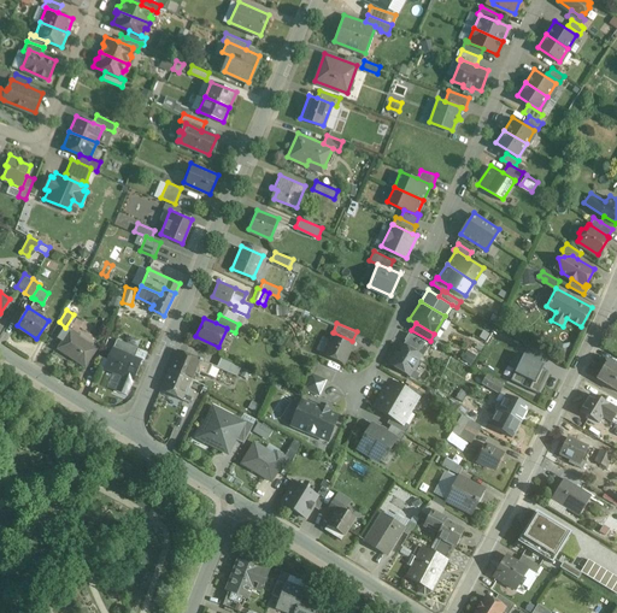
[(97,347),(70,329),(58,347),(84,365),(97,347)]
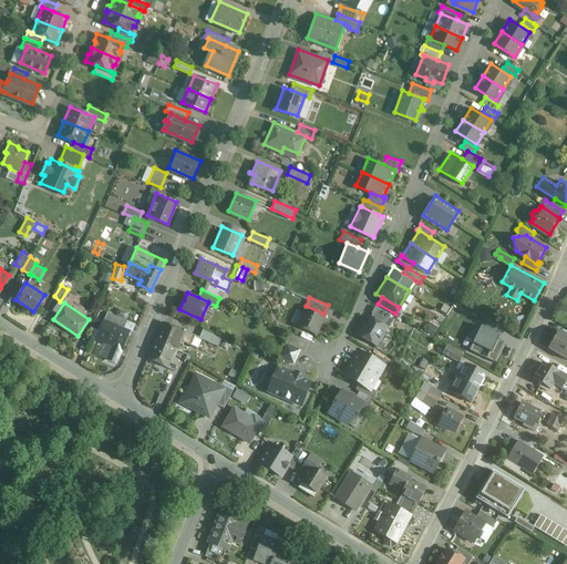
[(391,314),(375,305),(371,311),(385,319),(387,320),(391,314)]
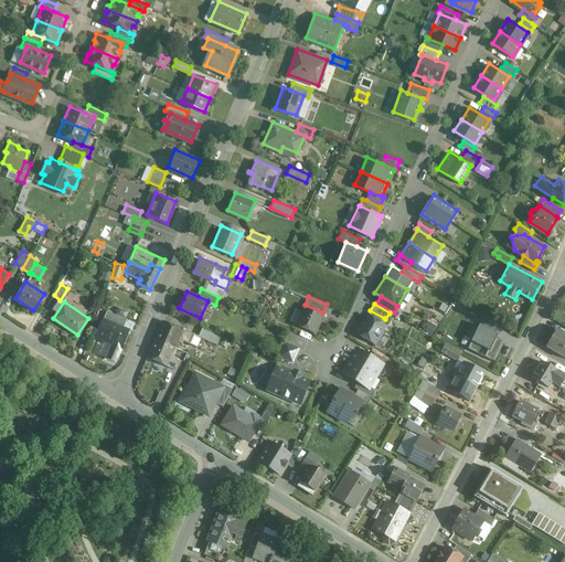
[(322,313),(306,305),(305,305),(297,322),(315,330),(322,313)]
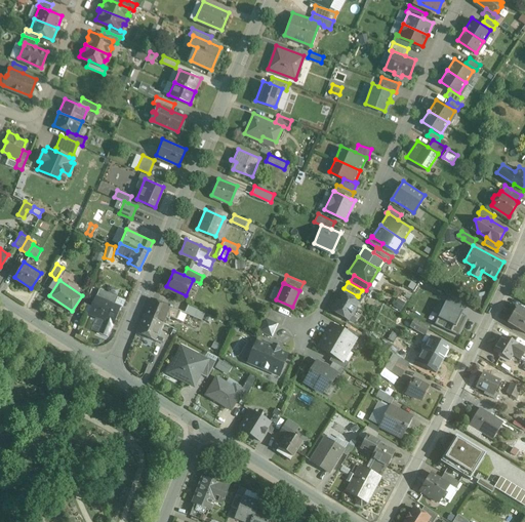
[(118,295),(99,287),(96,294),(115,303),(118,295)]
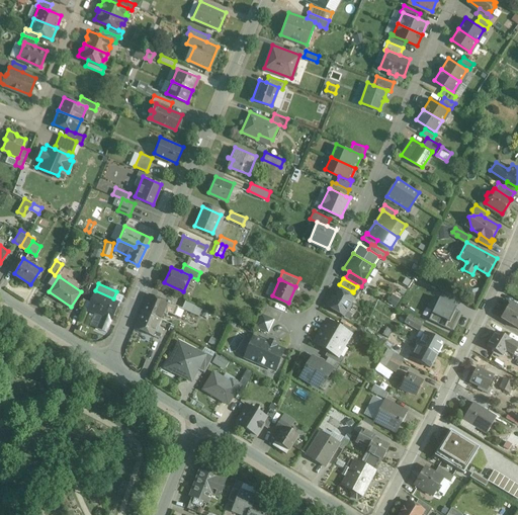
[(340,284),(338,288),(337,287),(332,296),(330,297),(327,302),(328,304),(328,305),(343,314),(345,309),(348,308),(350,305),(349,303),(352,296),(350,295),(352,291),(340,284)]
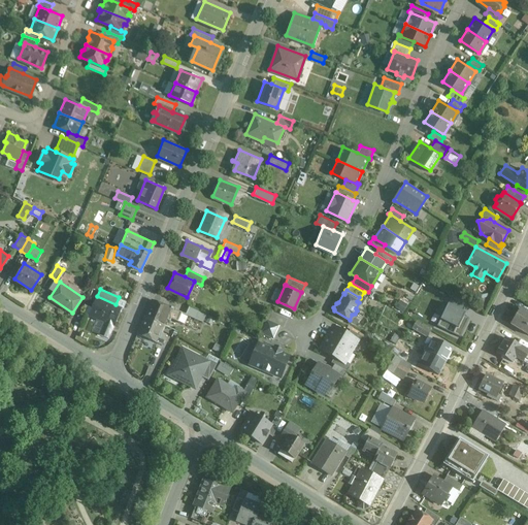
[(452,294),(436,325),(459,335),(469,317),(464,314),(465,312),(461,309),(465,301),(452,294)]
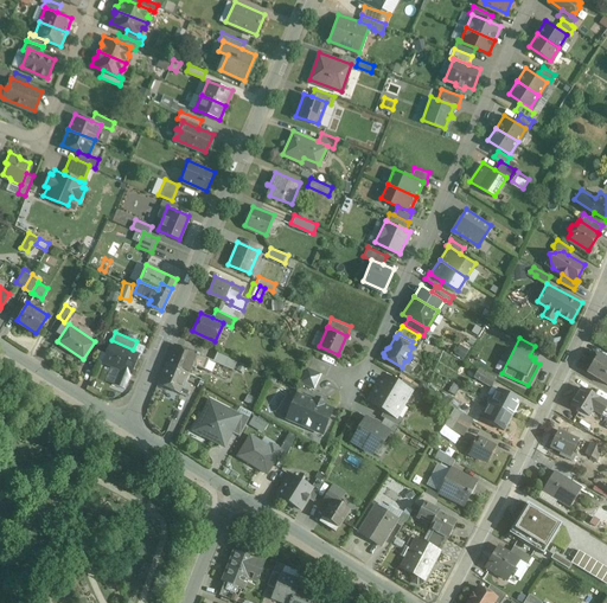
[(112,340),(110,340),(106,351),(107,352),(102,360),(120,369),(114,383),(125,386),(131,372),(139,352),(133,350),(112,340)]
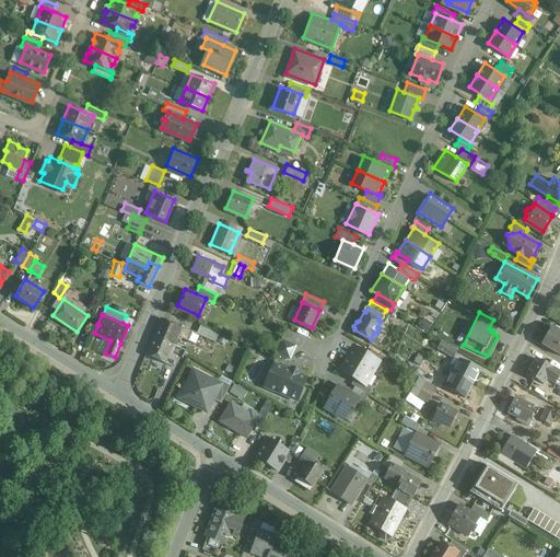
[(194,329),(161,315),(153,334),(174,343),(176,337),(181,338),(182,336),(188,339),(194,329)]
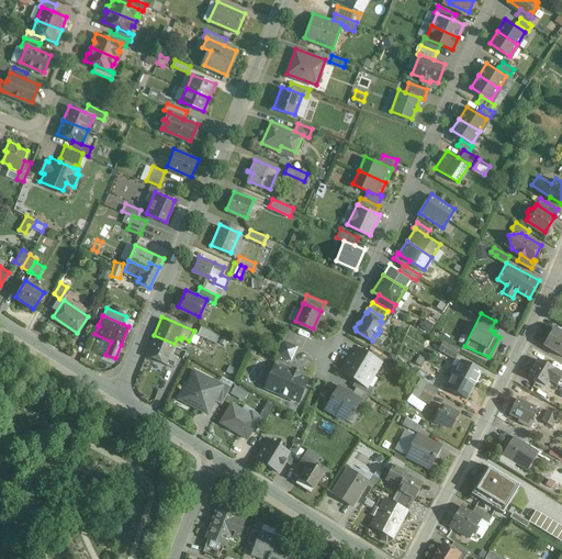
[(220,332),(201,324),(198,333),(215,342),(220,332)]
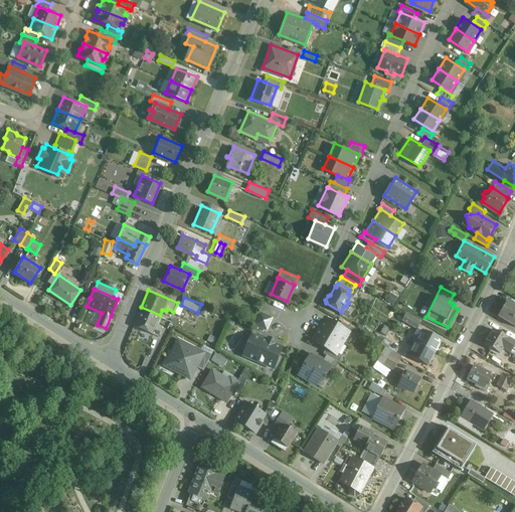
[(514,303),(507,299),(498,314),(514,324),(514,303)]
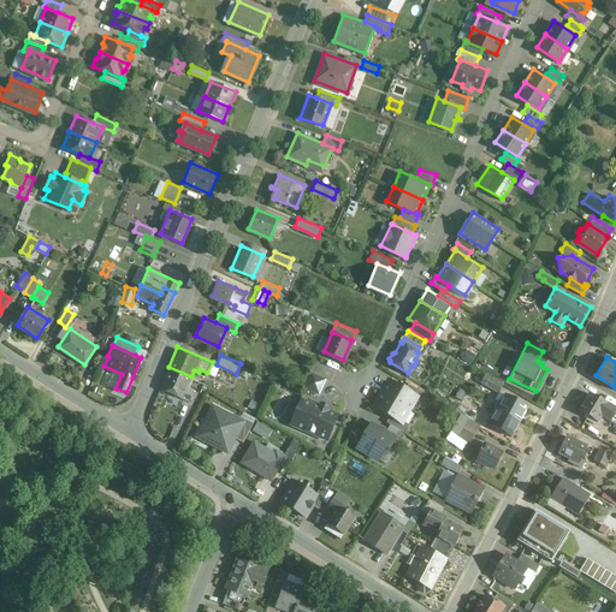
[(191,376),(169,367),(159,387),(182,397),(183,397),(188,385),(191,376)]
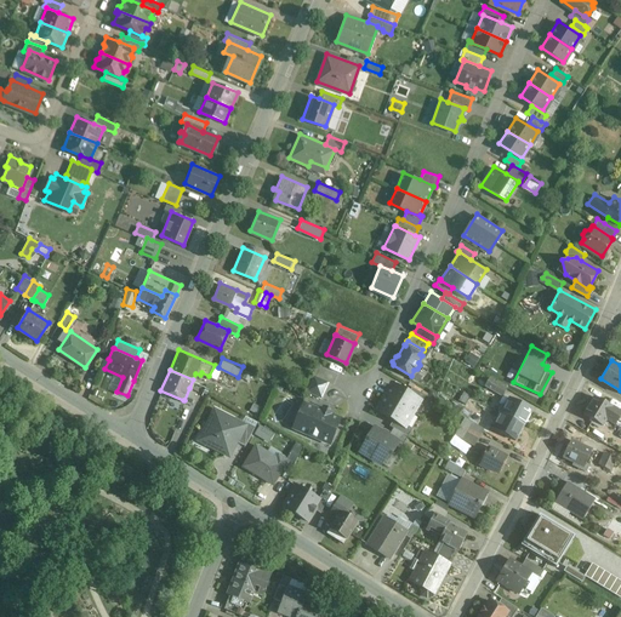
[(507,387),(489,376),(484,373),(480,380),(485,382),(484,383),(502,394),(507,387)]
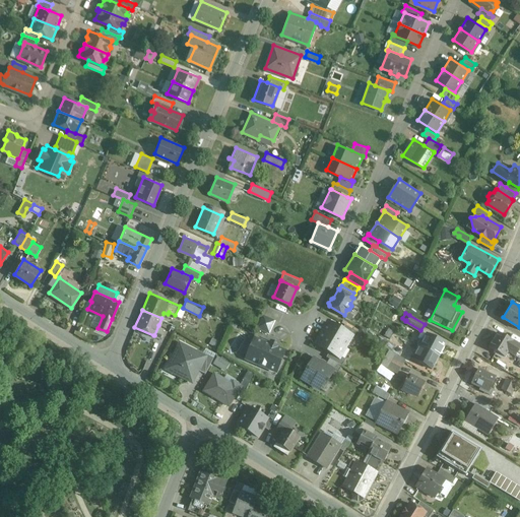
[(274,319),(262,314),(257,326),(269,331),(274,319)]
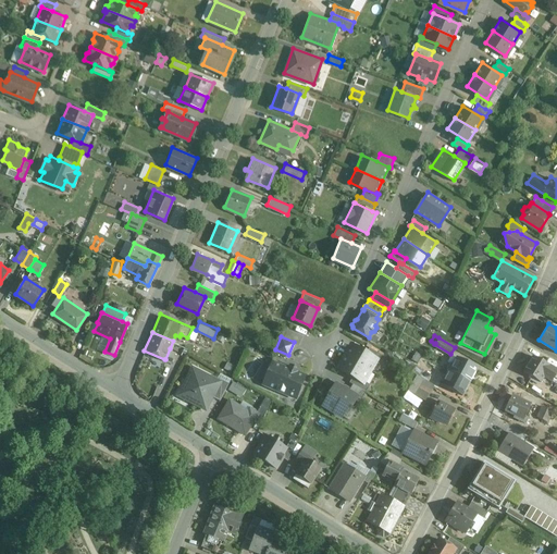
[(366,352),(351,343),(345,354),(370,369),(376,358),(366,352)]
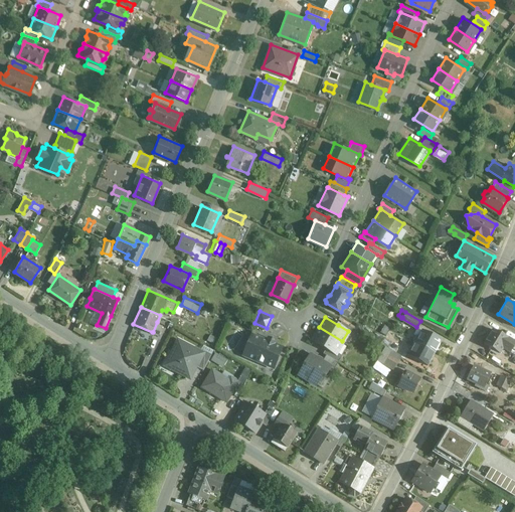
[(352,326),(341,320),(338,325),(348,331),(349,332),(352,326)]
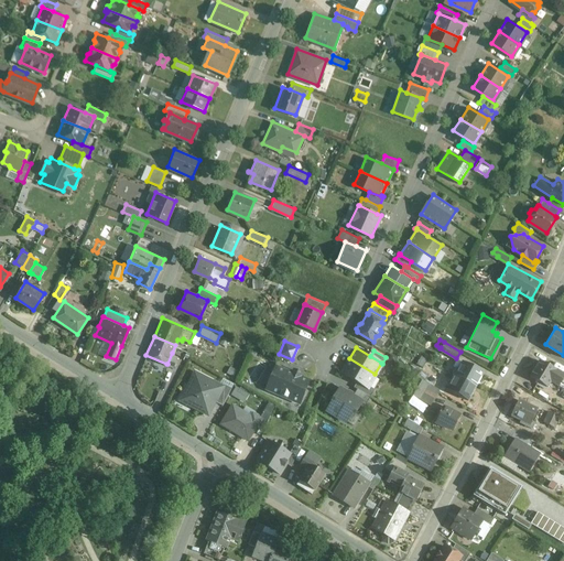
[(177,355),(172,353),(167,364),(173,367),(177,355)]
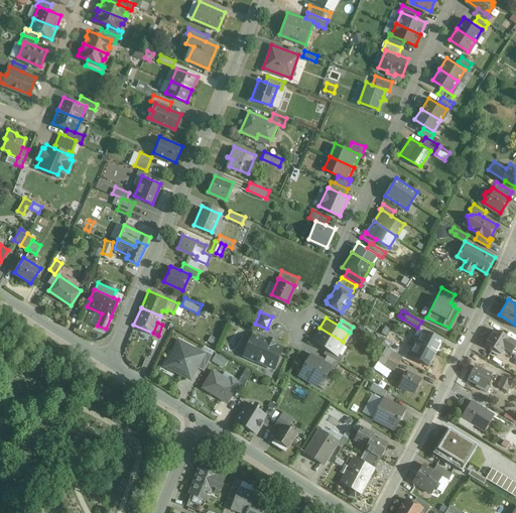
[(381,332),(386,335),(391,327),(386,324),(381,332)]
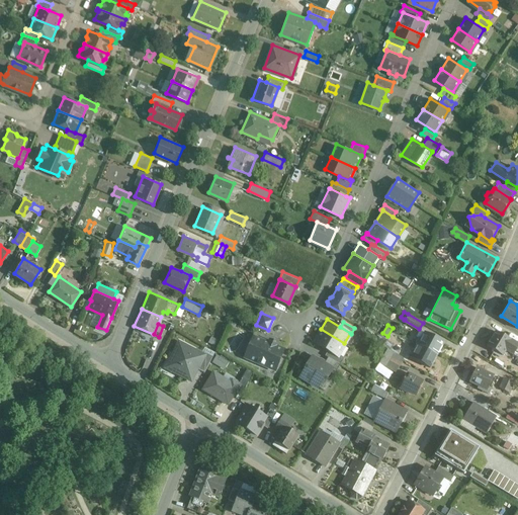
[(344,343),(321,329),(315,340),(328,348),(338,353),(344,343)]
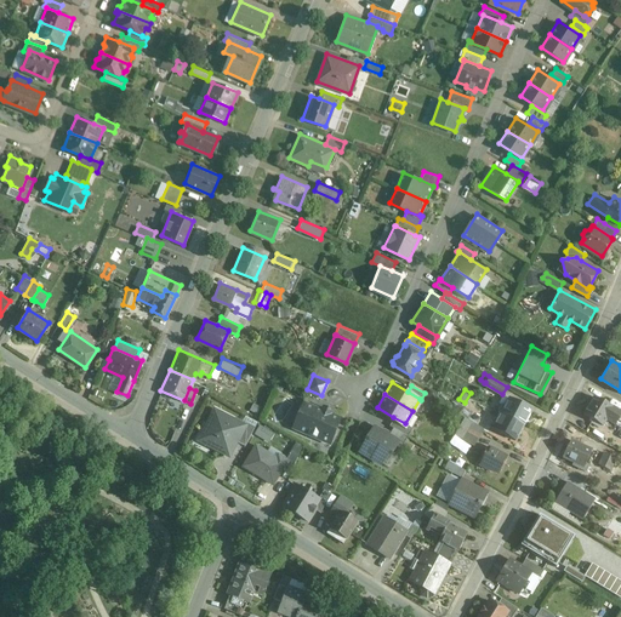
[(594,394),(584,412),(602,423),(607,416),(609,418),(615,407),(594,394)]
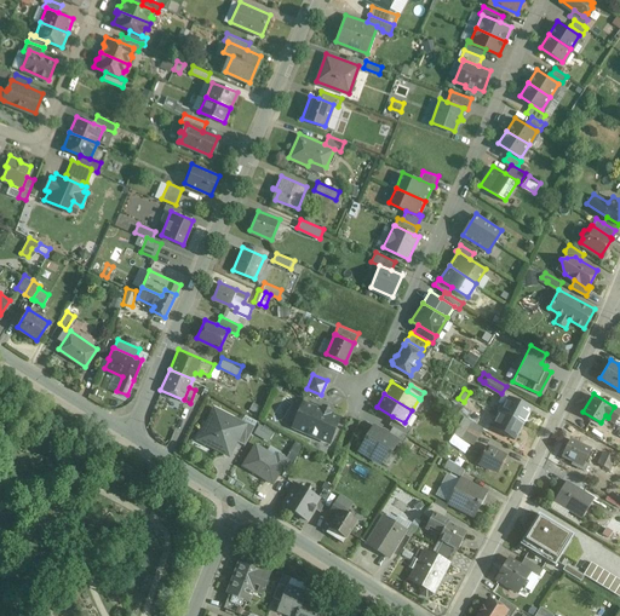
[(530,407),(509,396),(505,404),(501,402),(498,409),(522,422),(530,407)]
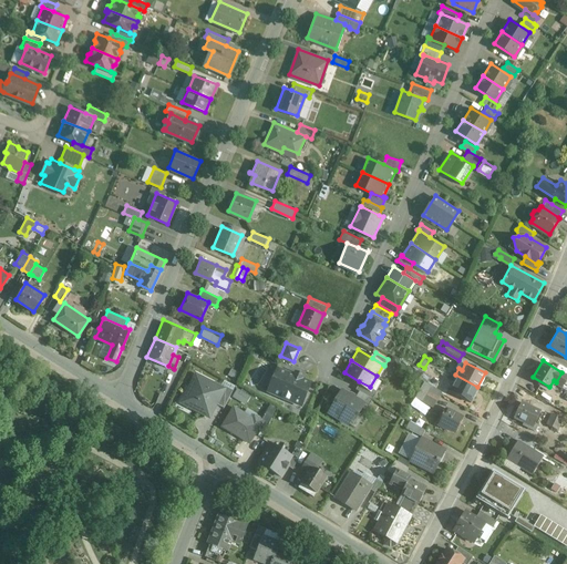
[(311,381),(277,367),(267,389),(301,404),(311,381)]
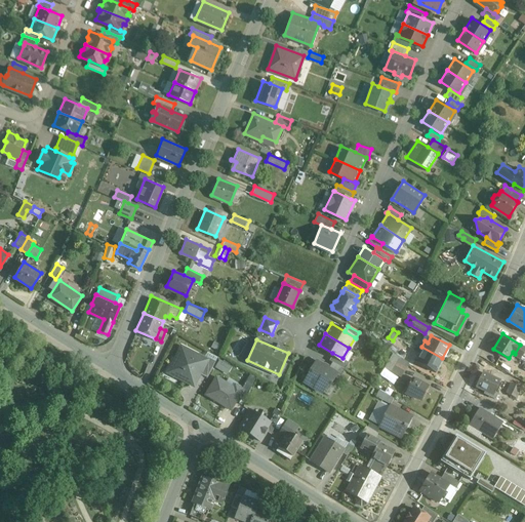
[(392,343),(388,349),(403,357),(406,352),(392,343)]
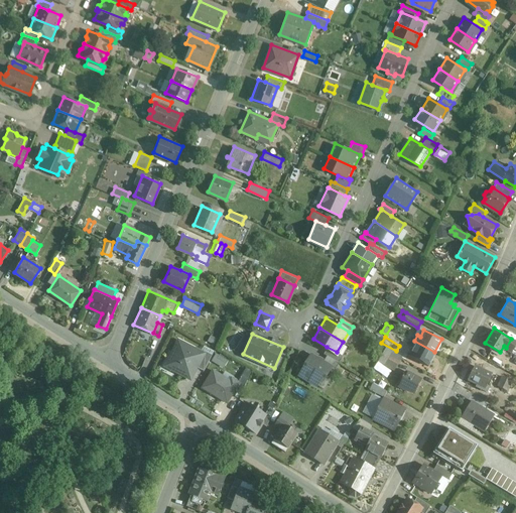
[(203,352),(178,340),(172,350),(174,351),(168,363),(176,367),(175,369),(190,377),(196,365),(203,352)]
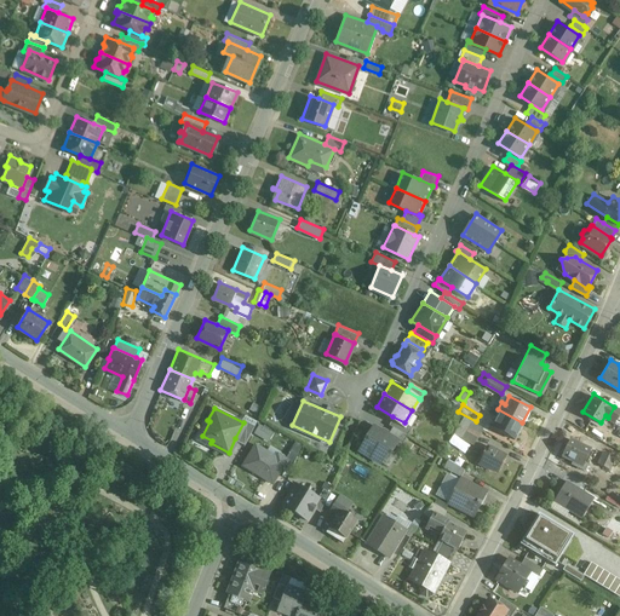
[(522,422),(498,409),(494,416),(498,418),(493,426),(514,437),(522,422)]
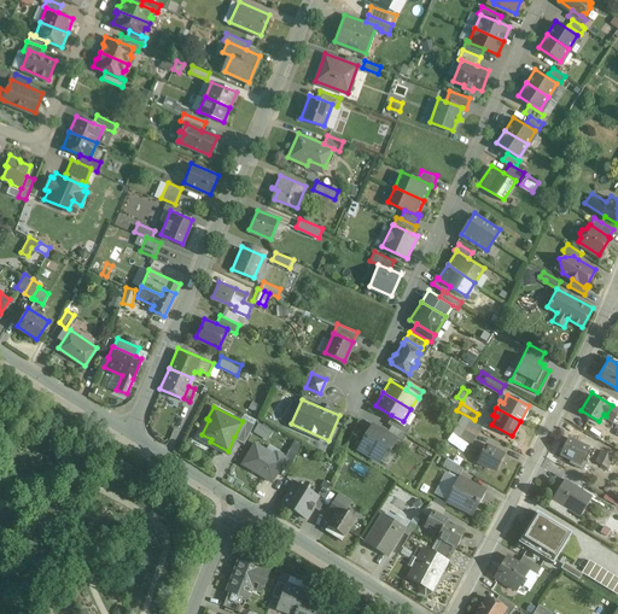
[(403,421),(391,415),(388,421),(391,424),(406,432),(410,425),(403,421)]
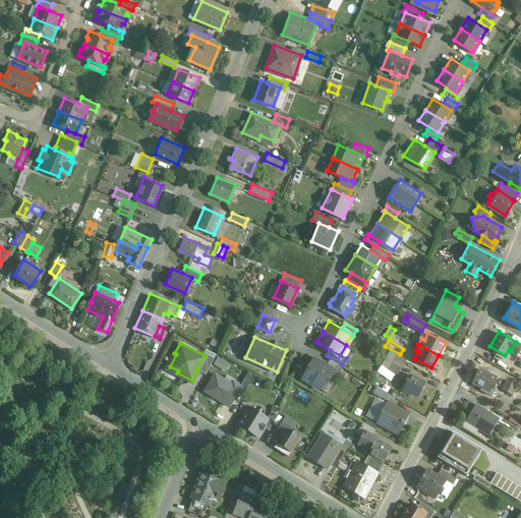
[(383,363),(388,366),(393,358),(396,353),(391,350),(383,363)]
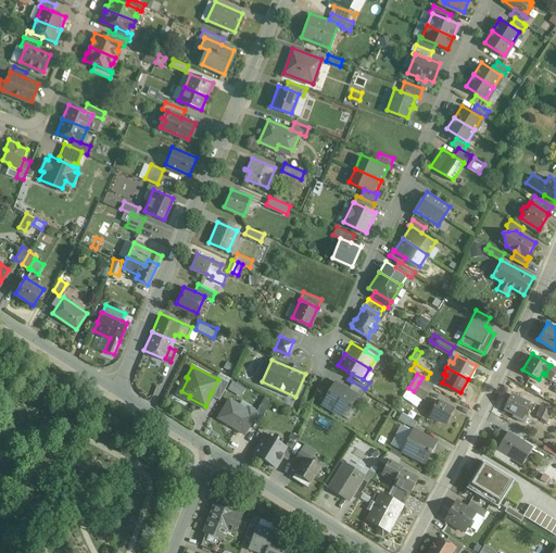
[(219,376),(218,379),(211,393),(219,398),(228,380),(219,376)]
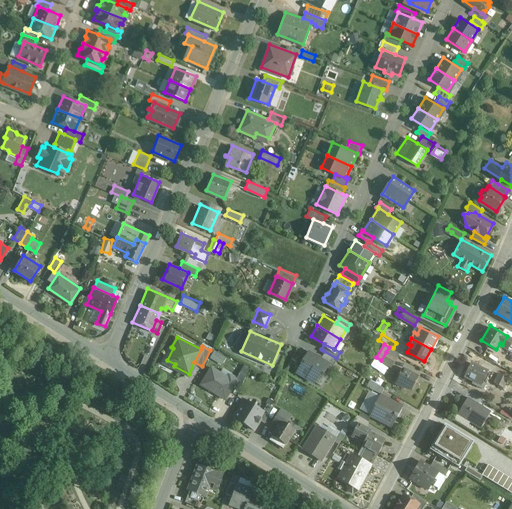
[(214,349),(210,356),(223,362),(226,355),(214,349)]
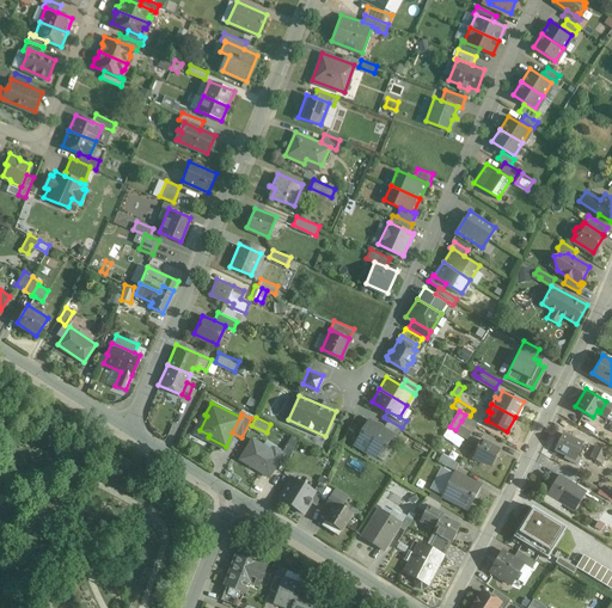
[(383,427),(368,418),(354,442),(375,455),(383,444),(385,447),(391,437),(393,434),(383,427)]
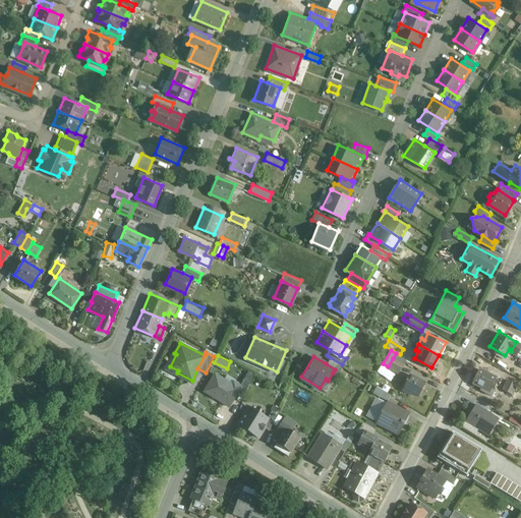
[(342,364),(330,357),(326,363),(335,369),(333,372),(336,375),(342,364)]
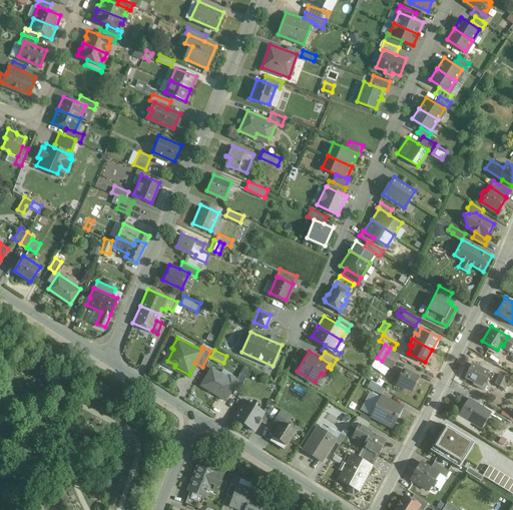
[(397,359),(387,353),(382,361),(392,367),(397,359)]
